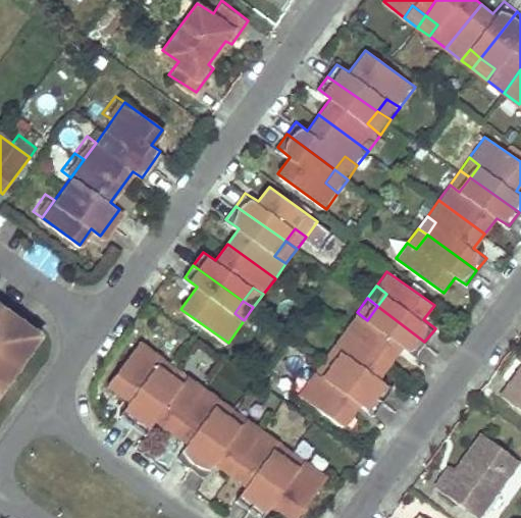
[(0,389),(9,375),(0,368),(0,359),(13,343),(27,353),(41,332),(0,302),(0,389)]
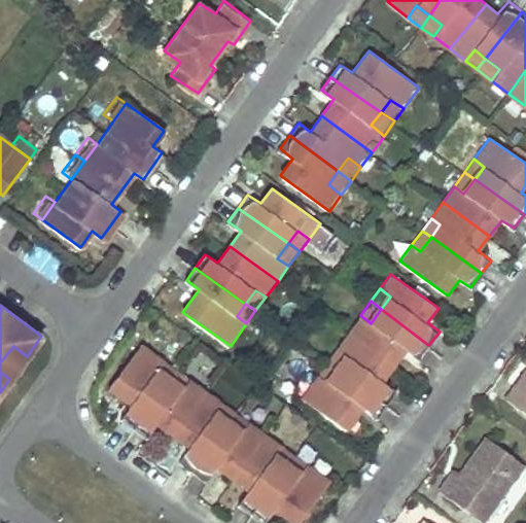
[(371,323),(360,315),(349,332),(394,365),(408,350),(419,358),(428,345),(381,309),(371,323)]
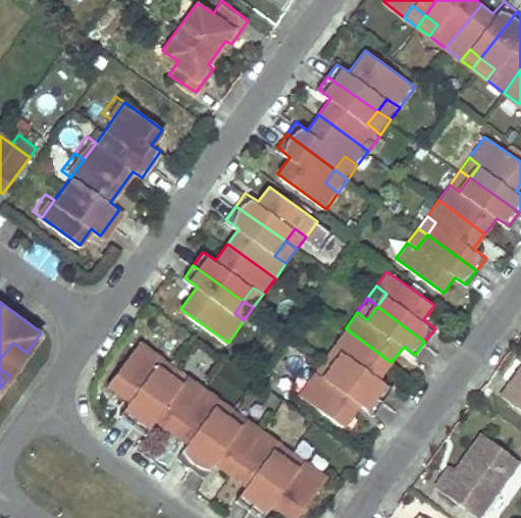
[(333,344),(344,352),(333,367),(383,402),(394,387),(379,377),(391,362),(346,328),(333,344)]
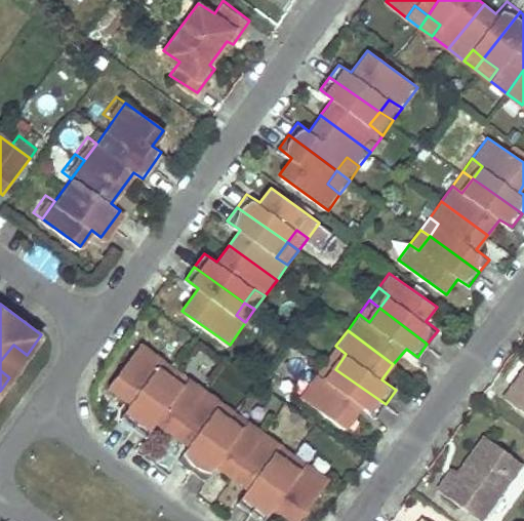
[(144,341),(108,388),(131,404),(122,416),(135,426),(172,375),(158,365),(164,356),(144,341)]
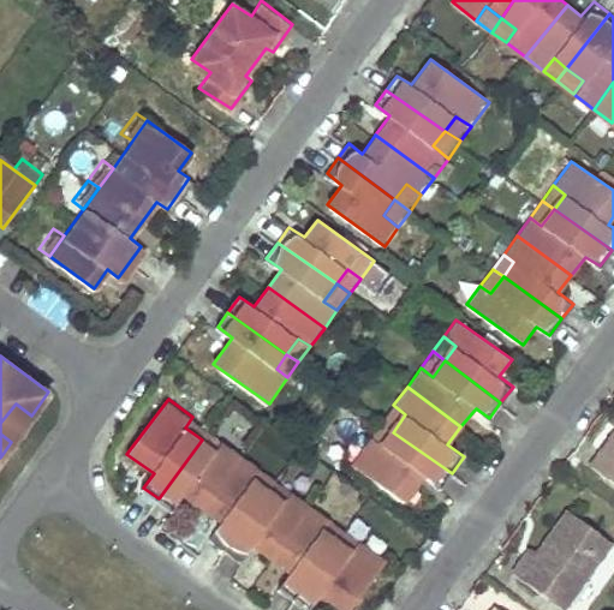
[(0,423),(0,434),(11,442),(17,444),(35,419),(31,416),(16,404),(0,423)]
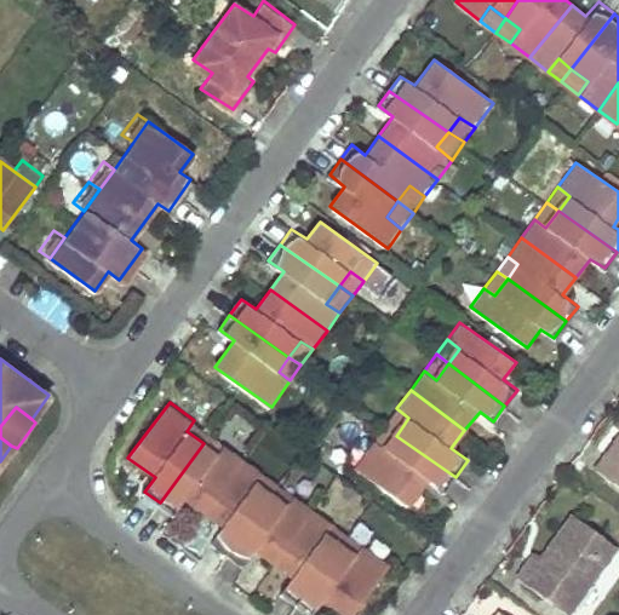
[(396,436),(408,418),(396,408),(384,426),(396,436)]
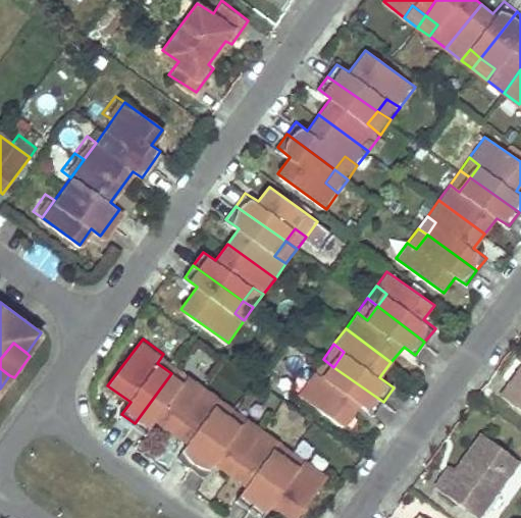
[(157,363),(171,373),(177,364),(163,354),(157,363)]
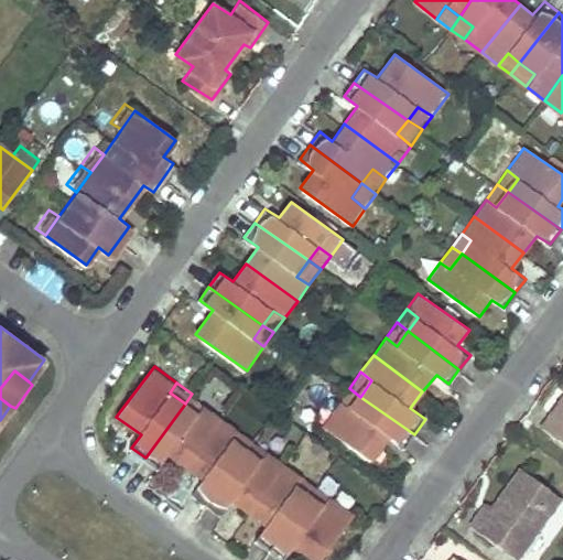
[(350,410),(360,397),(349,388),(339,401),(350,410)]
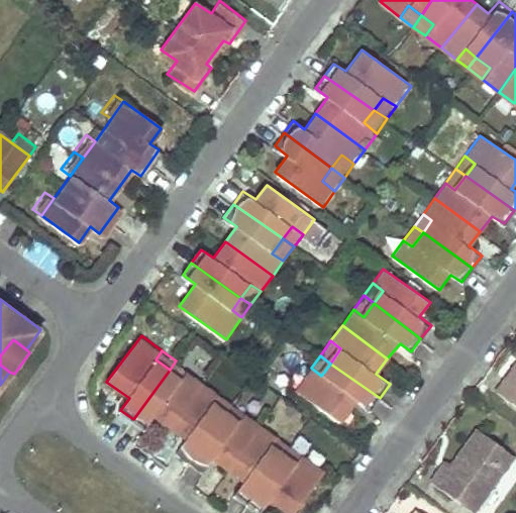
[(515,356),(493,389),(515,405),(515,356)]
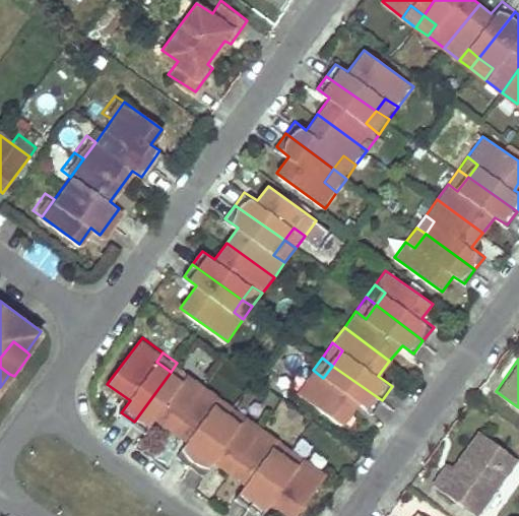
[(190,373),(177,363),(171,372),(184,382),(190,373)]
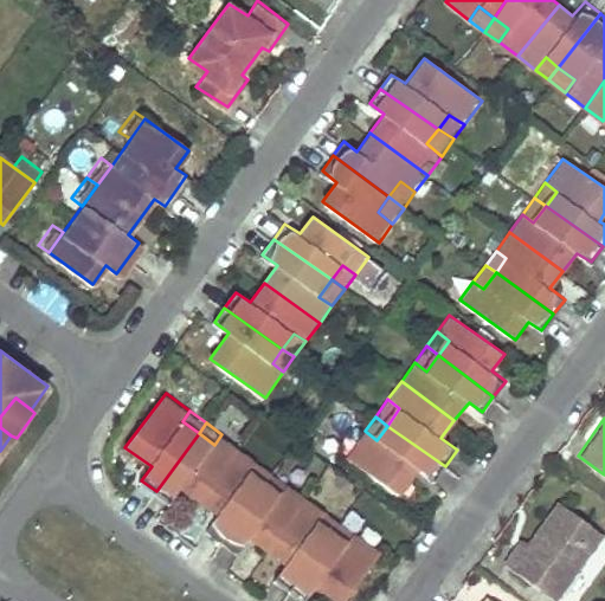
[(365,431),(347,456),(403,495),(420,471),(433,480),(445,466),(387,426),(377,440),(365,431)]
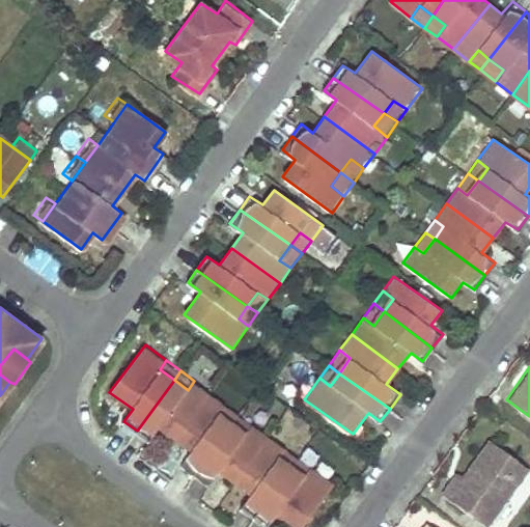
[(188,390),(174,380),(137,431),(150,439),(159,427),(176,440),(211,393),(194,381),(188,390)]
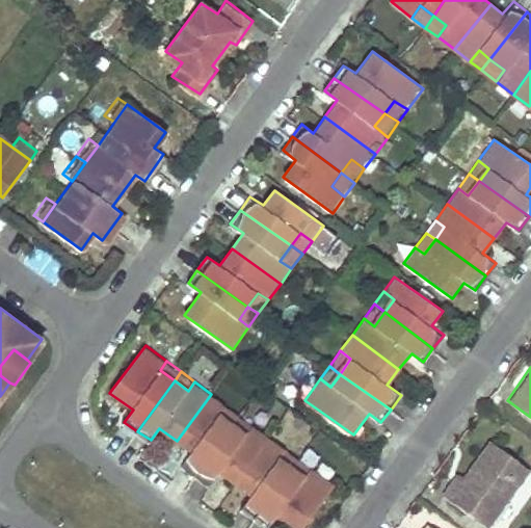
[(219,414),(226,405),(211,394),(177,441),(191,450),(181,463),(196,474),(233,423),(219,414)]
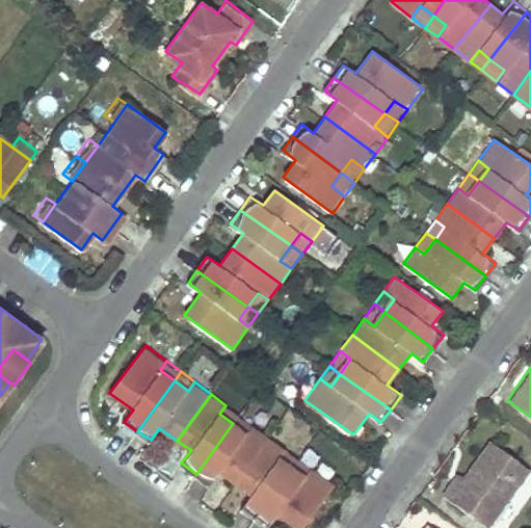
[(219,414),(233,423),(238,415),(226,405),(219,414)]
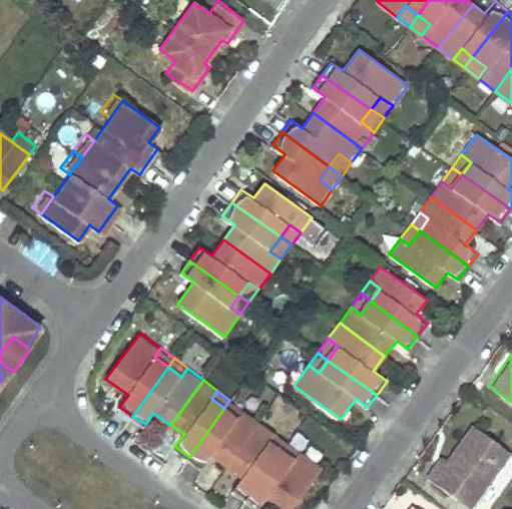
[(224,408),(237,417),(243,410),(229,400),(224,408)]
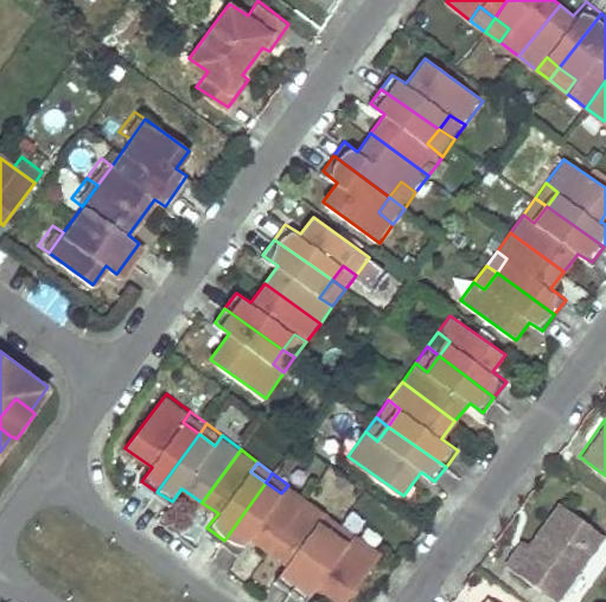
[(288,485),(281,493),(266,482),(224,540),(238,550),(250,536),(268,550),(306,499),(288,485)]
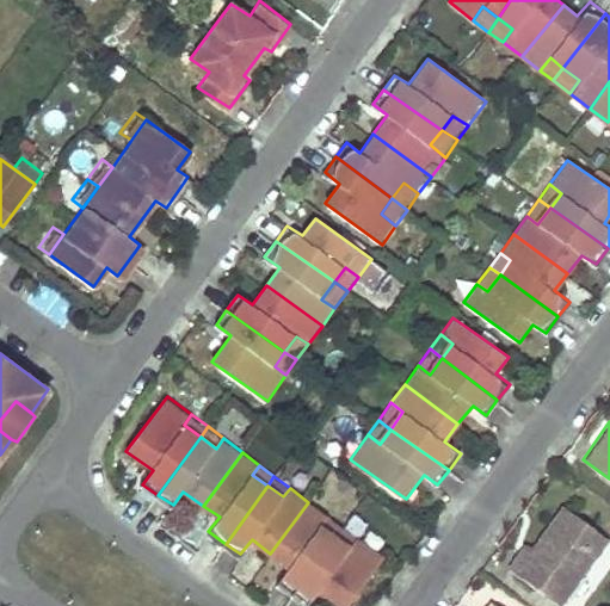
[(320,525),(326,515),(308,502),(270,554),(291,568),(279,582),(295,594),(336,537),(320,525)]
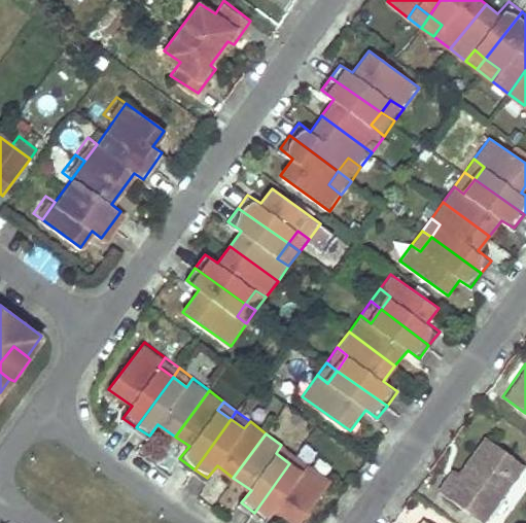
[(453,481),(444,493),(482,522),(489,522),(525,472),(525,468),(490,443),(460,485),(453,481)]
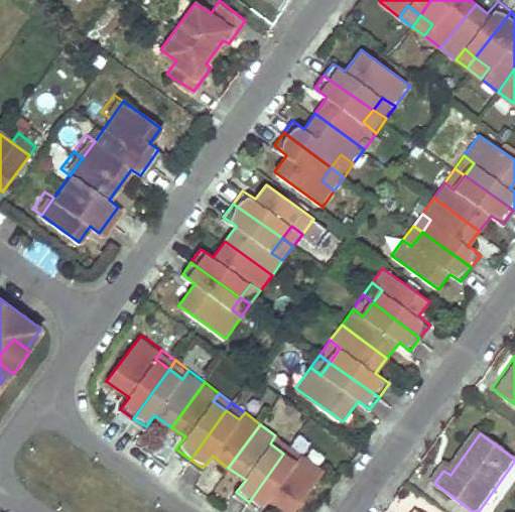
[(270,443),(283,454),(288,445),(275,435),(270,443)]
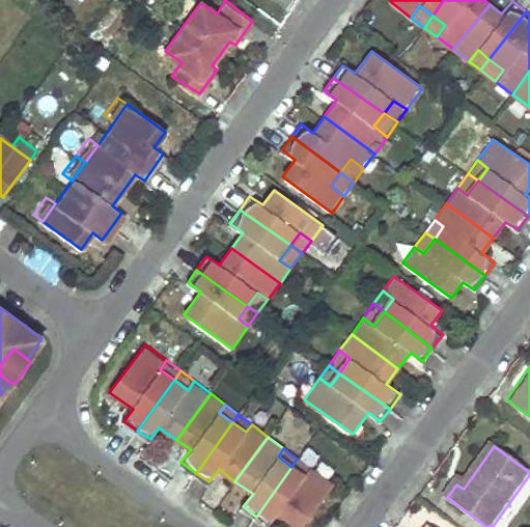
[(291,467),(304,478),(310,469),(297,459),(291,467)]
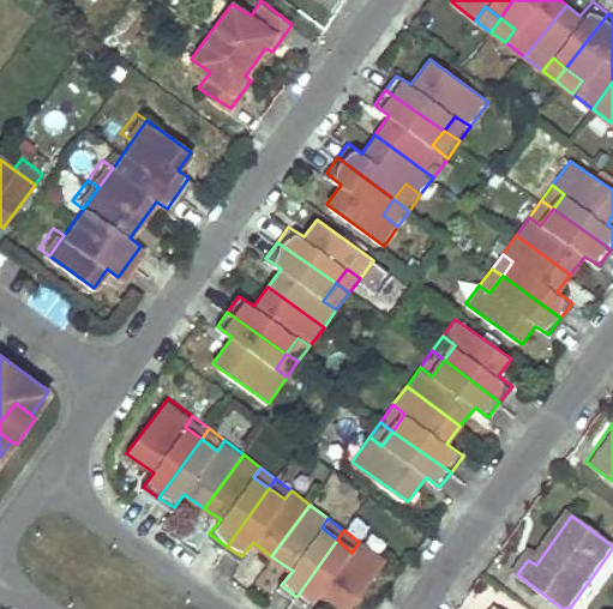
[(359,542),(352,553),(337,540),(296,597),(312,608),(322,594),(342,608),(346,608),(380,558),(359,542)]
